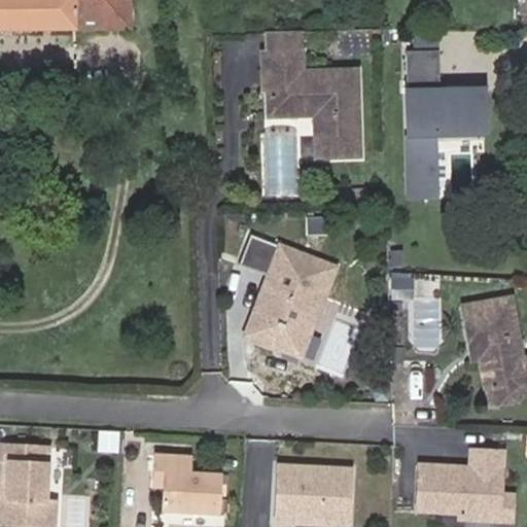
[(0,0),(0,31),(130,30),(129,0),(0,0)]
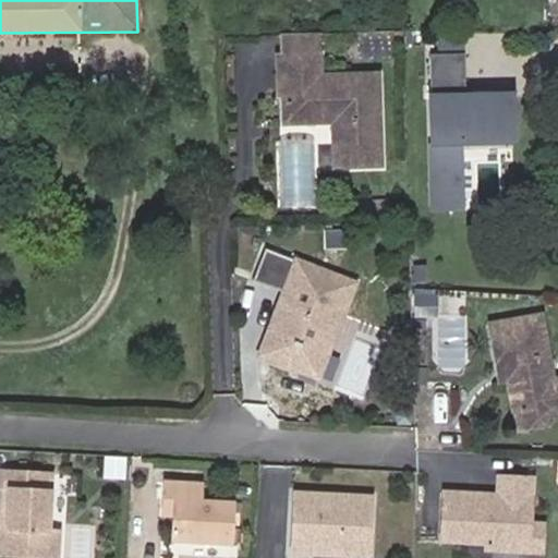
[(464,50),(424,50),(426,208),(463,208),(462,144),(511,143),(510,88),(464,88),(464,50)]
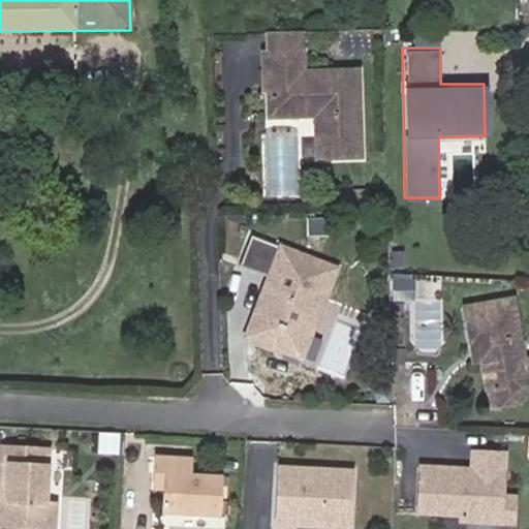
[(306,53),(267,53),(267,88),(274,88),(272,100),(287,100),(287,115),(308,115),(308,110),(319,111),(318,159),(362,159),(362,71),(306,71),(306,53)]
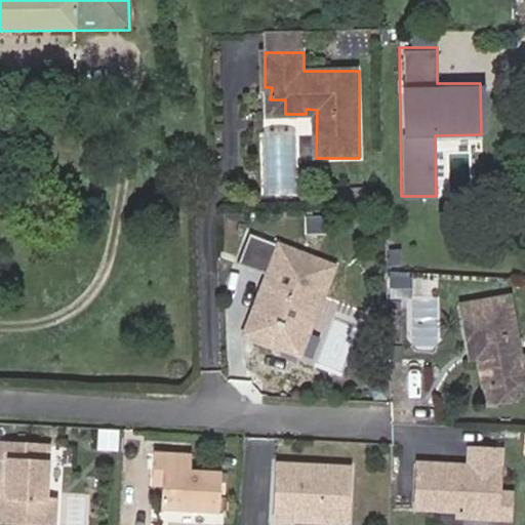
[(285,99),(270,99),(271,113),(285,114),(285,99)]
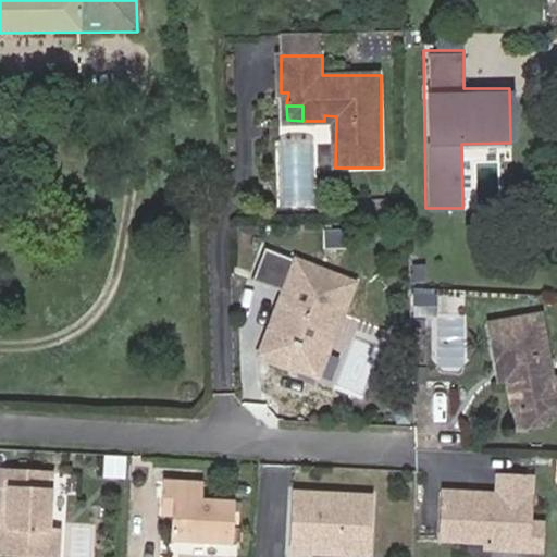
[(372,200),(360,200),(360,214),(373,214),(372,200)]
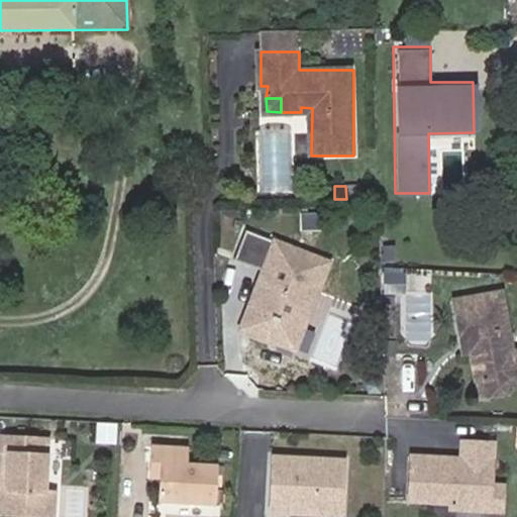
[(312,290),(318,293),(330,260),(247,229),(236,261),(264,271),(249,308),(266,314),(257,336),(280,343),(296,302),(306,306),(312,290)]
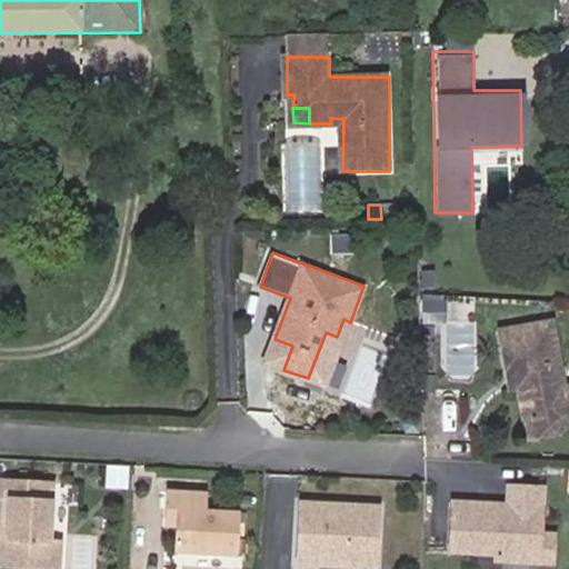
[(326,386),(350,322),(343,319),(337,337),(326,332),(308,378),(326,386)]
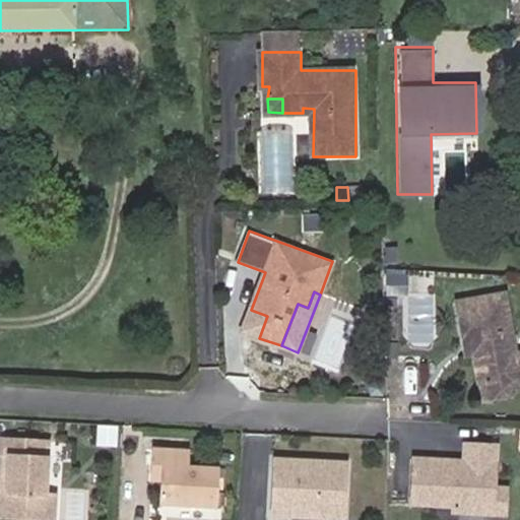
[(474,353),(479,386),(509,380),(510,389),(519,386),(519,350),(517,351),(507,294),(459,302),(468,354),(474,353)]
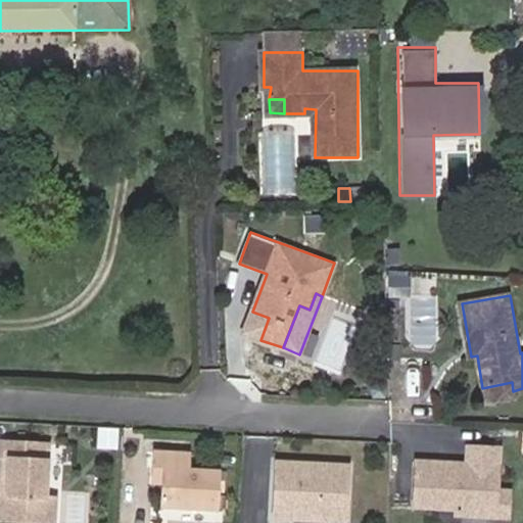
[(269,318),(252,312),(244,334),(260,340),(269,318)]
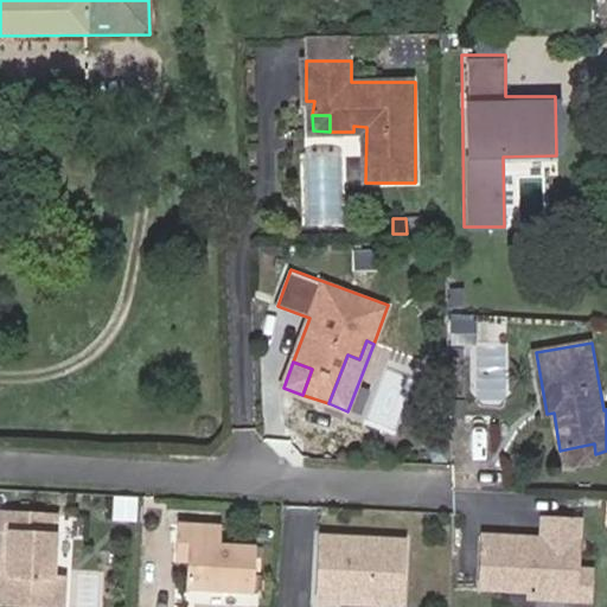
[(594,443),(560,451),(563,468),(598,461),(595,454),(594,443)]
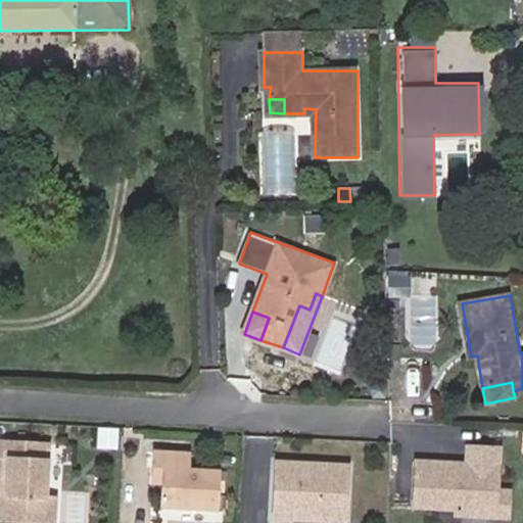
[(4,432),(0,465),(0,469),(8,470),(4,512),(55,517),(57,491),(47,490),(53,437),(4,432)]
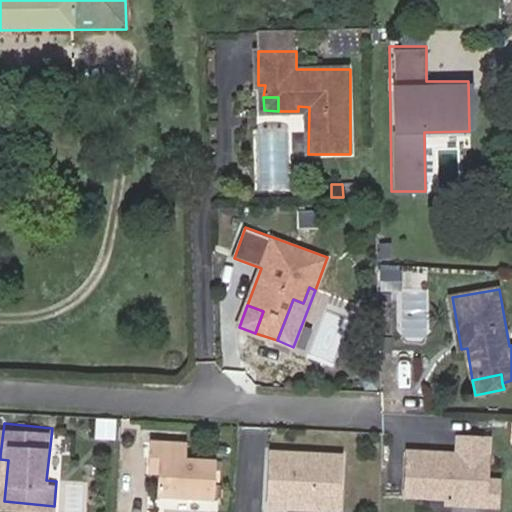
[(159,457),(158,472),(156,496),(213,502),(217,461),(187,458),(189,442),(153,438),(151,457),(159,457)]
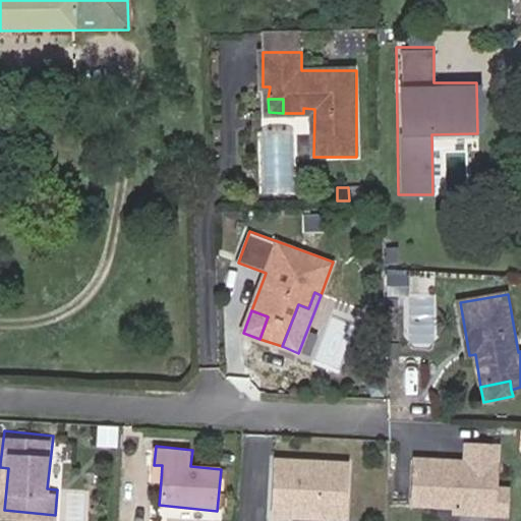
[(495,452),(463,449),(462,475),(432,473),(433,464),(412,463),(409,513),(490,519),(491,494),(495,452)]
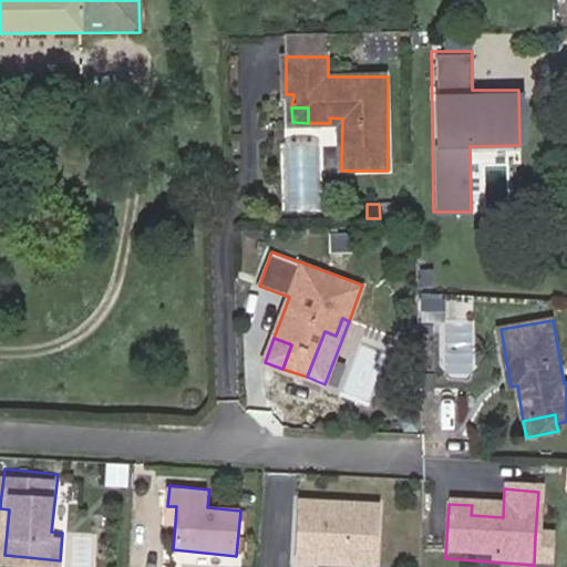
[(330,508),(330,503),(301,500),(296,563),(349,566),(372,566),(378,506),(339,503),(338,508),(330,508)]
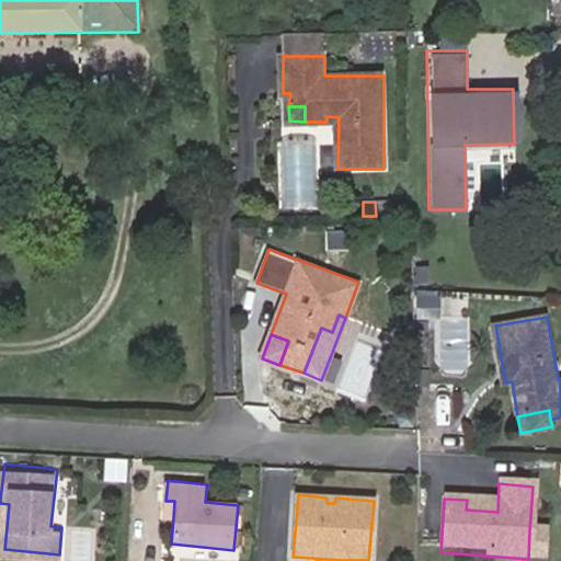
[(163,517),(173,517),(174,501),(165,501),(163,517)]
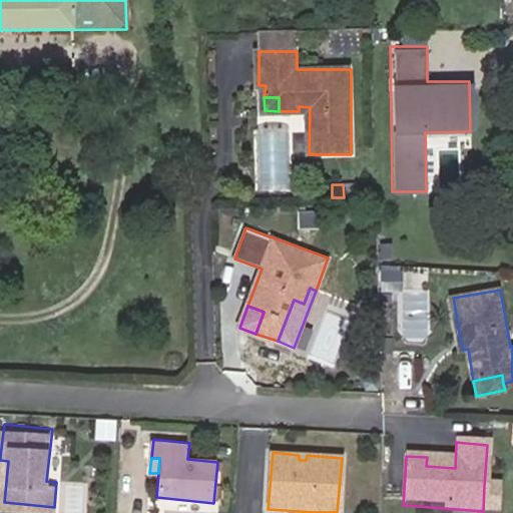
[(484,486),(483,511),(496,511),(497,487),(484,486)]
